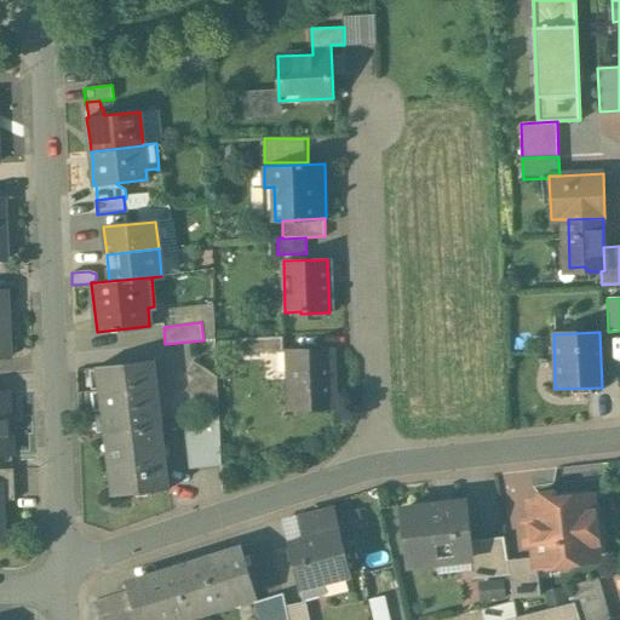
[(281,337),(239,338),(239,352),(282,351),(281,337)]
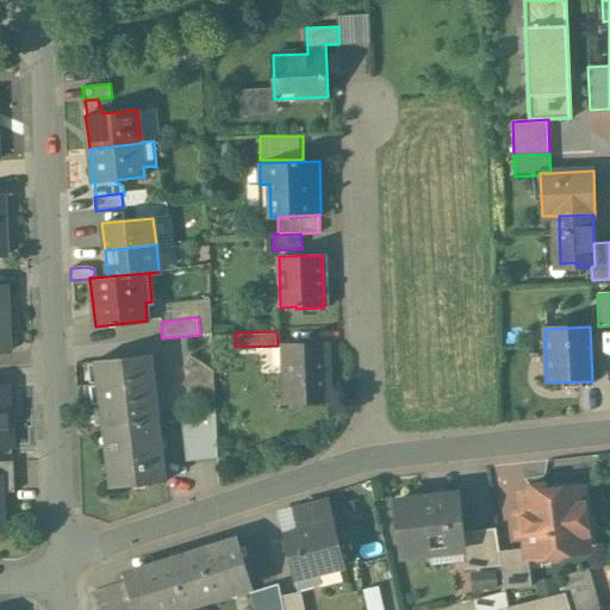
[(327,344),(285,346),(286,403),(328,402),(327,344)]
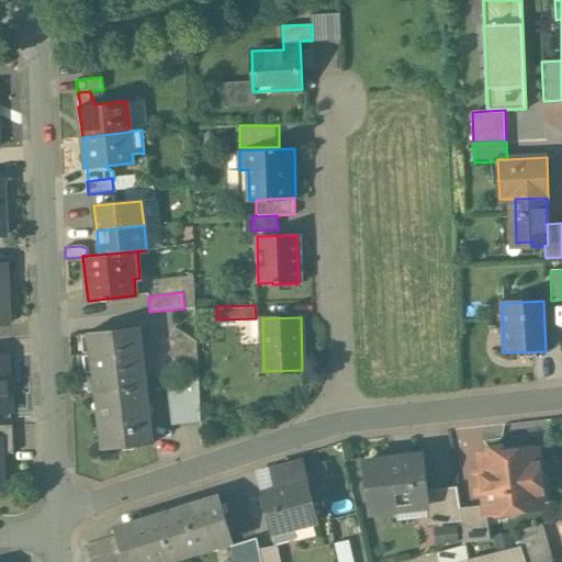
[(136,327),(87,333),(93,393),(144,388),(136,327)]
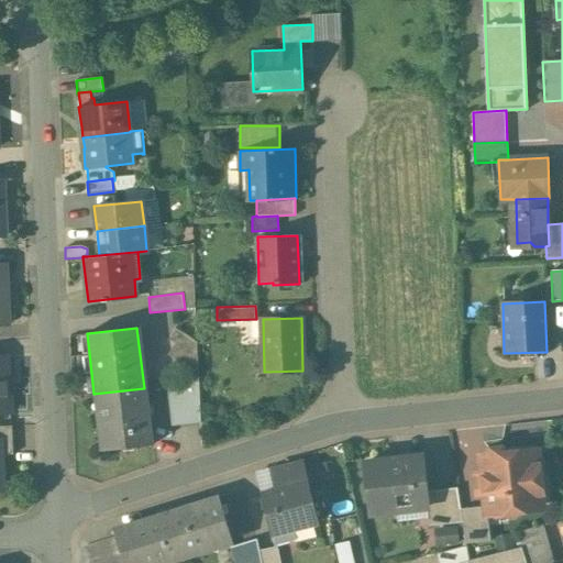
[(197,342),(175,329),(167,340),(174,344),(197,359),(197,342)]
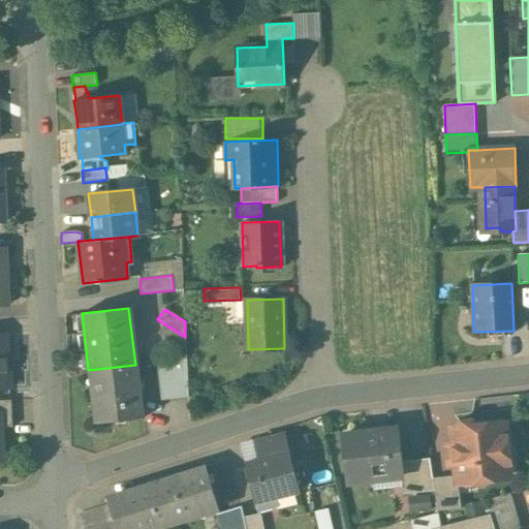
[(185,337),(163,323),(157,333),(166,339),(186,351),(185,337)]
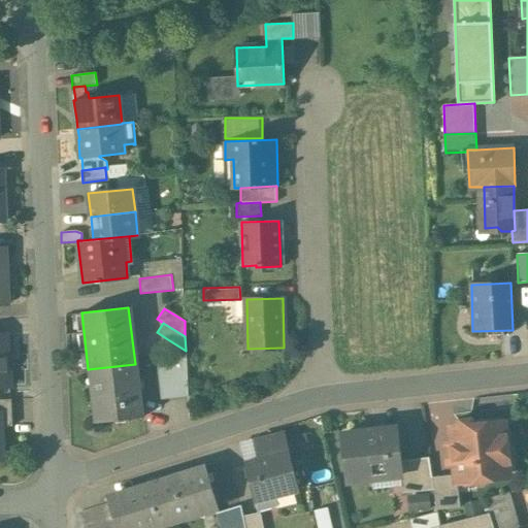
[(0,334),(0,385),(10,385),(9,363),(7,363),(6,334),(0,334)]
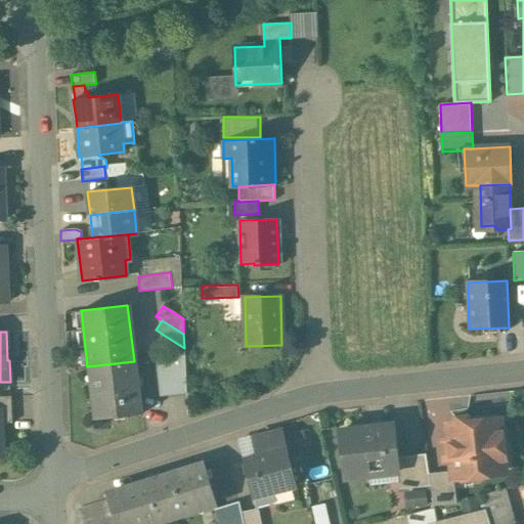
[(184,348),(165,336),(159,346),(175,356),(185,355),(184,348)]
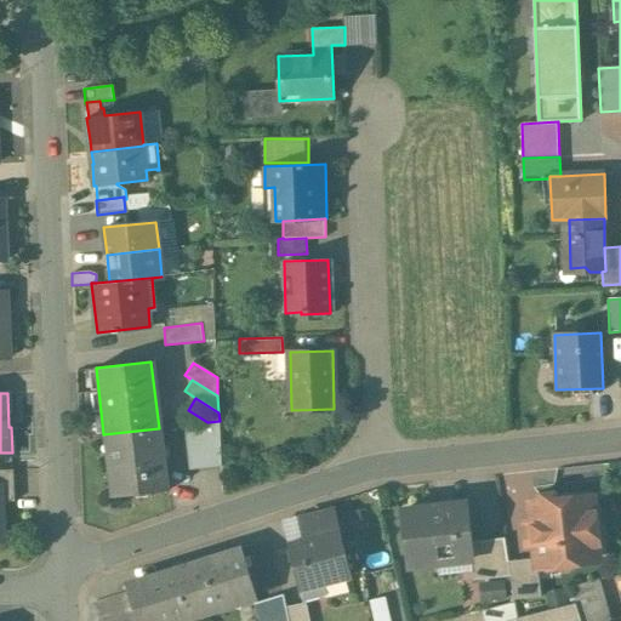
[(208,422),(183,425),(188,467),(221,466),(220,421),(208,422)]
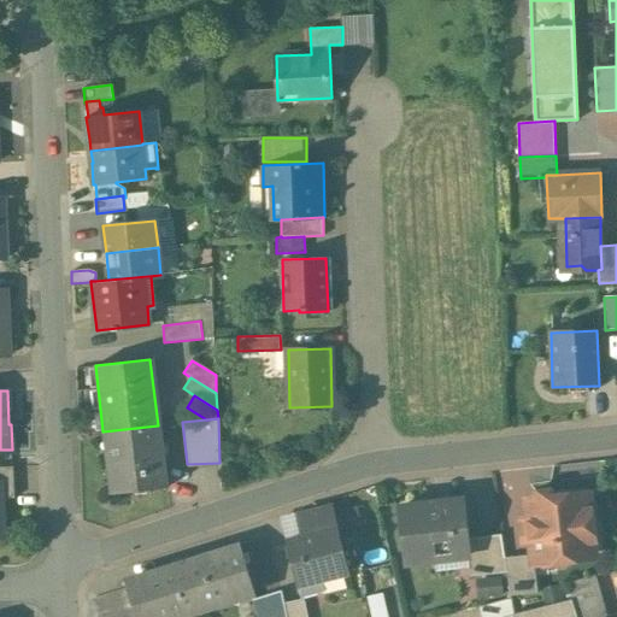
[(158,425),(103,432),(110,494),(168,487),(160,424),(158,425)]
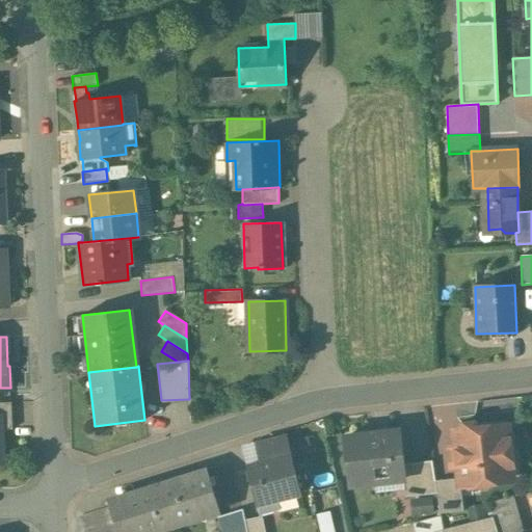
[(11,402),(0,402),(0,464),(1,464),(0,435),(0,429),(12,429),(11,402)]
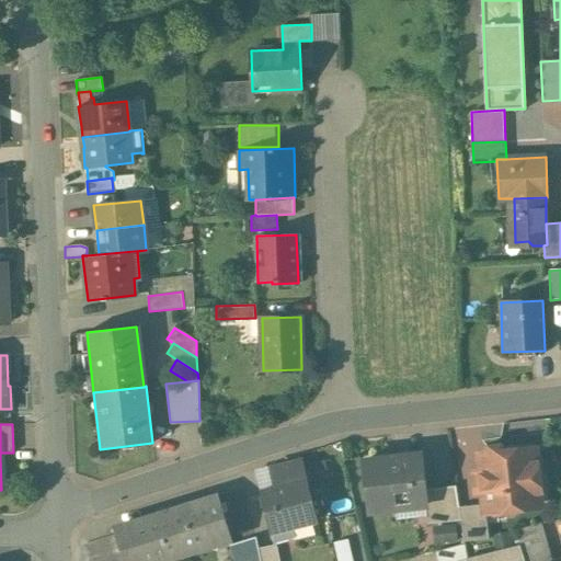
[(506,451),(501,446),(488,448),(483,454),(477,455),(480,483),(473,484),(474,494),(482,493),(483,505),(484,514),(485,514),(493,513),(493,516),(516,514),(515,511),(535,508),(538,503),(538,494),(533,490),(530,473),(537,472),(534,448),(506,451)]
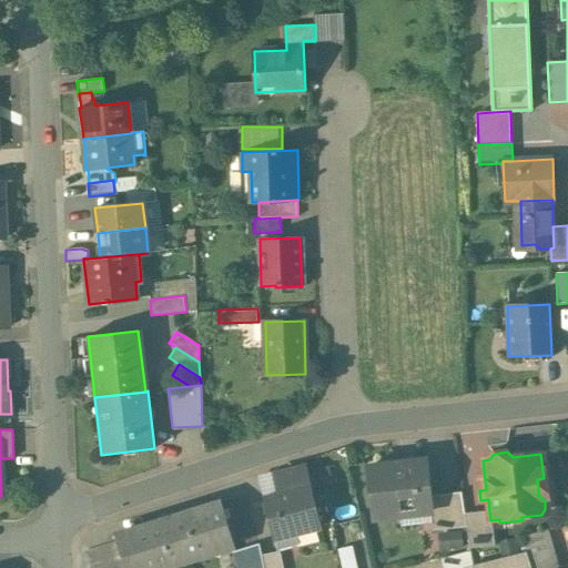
[(425,460),(367,467),(374,518),(430,511),(432,511),(429,496),(425,460)]
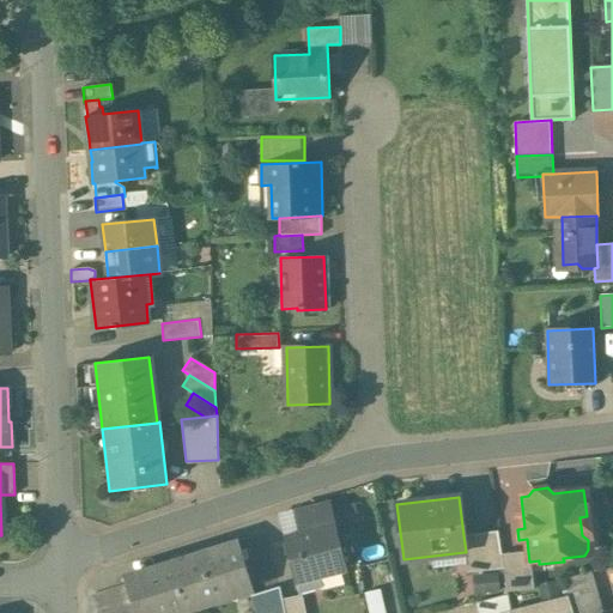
[(329,504),(296,513),(302,533),(335,525),(329,504)]
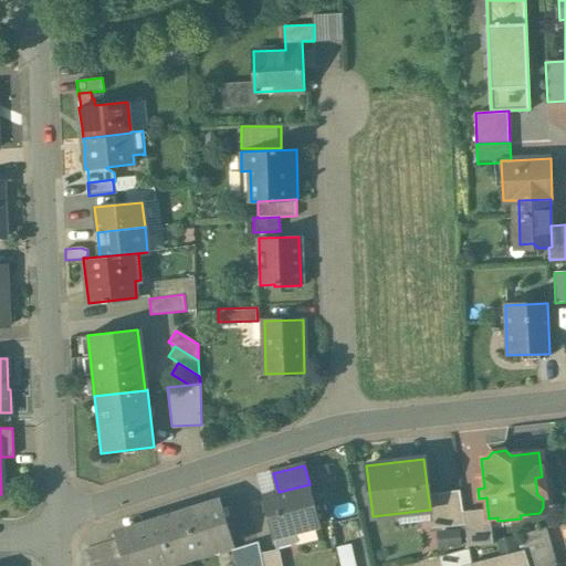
[(279,492),(263,496),(272,534),(293,530),(294,532),(320,525),(310,484),(279,492)]
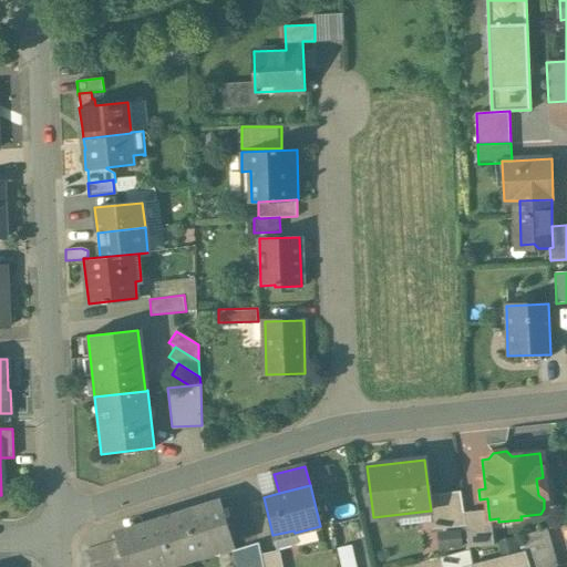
[(460,492),(429,495),(431,511),(430,511),(431,529),(465,527),(463,513),(460,492)]
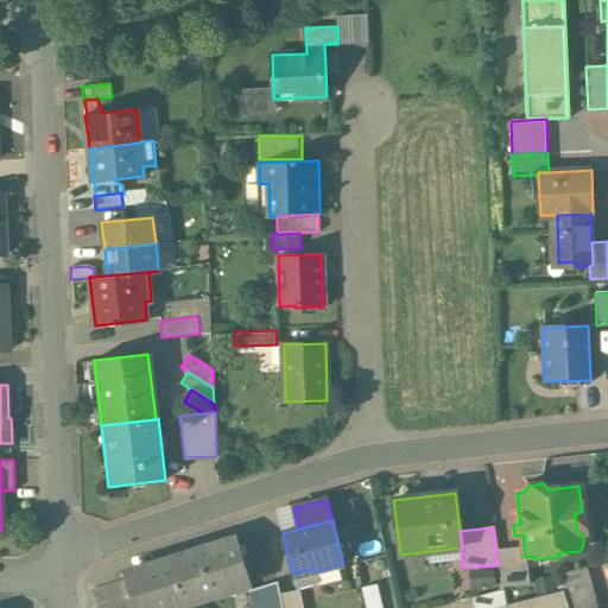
[(236,538),(182,555),(196,601),(249,584),(236,538)]
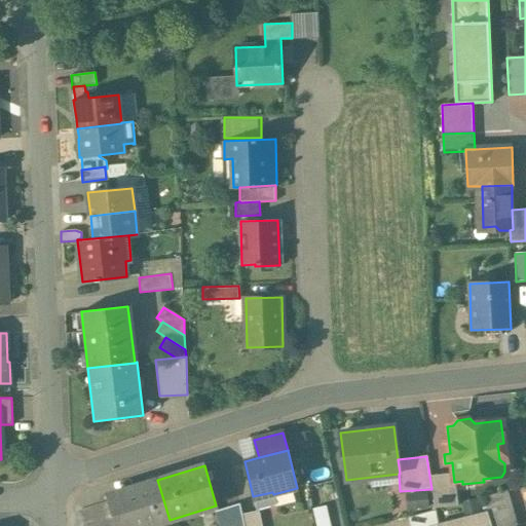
[(453,474),(429,476),(431,489),(435,509),(458,505),(455,482),(454,482),(453,474)]
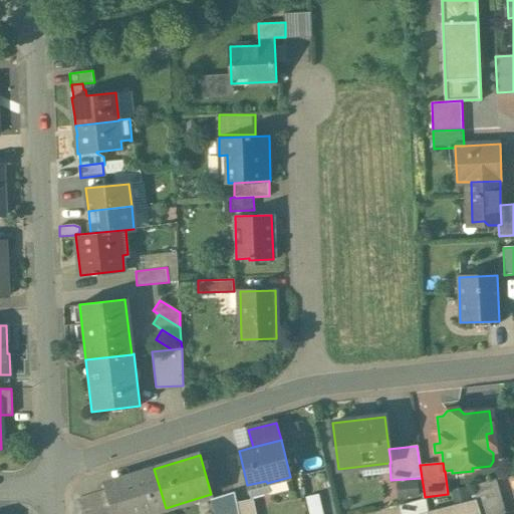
[(154,469),(105,484),(113,513),(145,513),(158,510),(166,508),(154,469)]
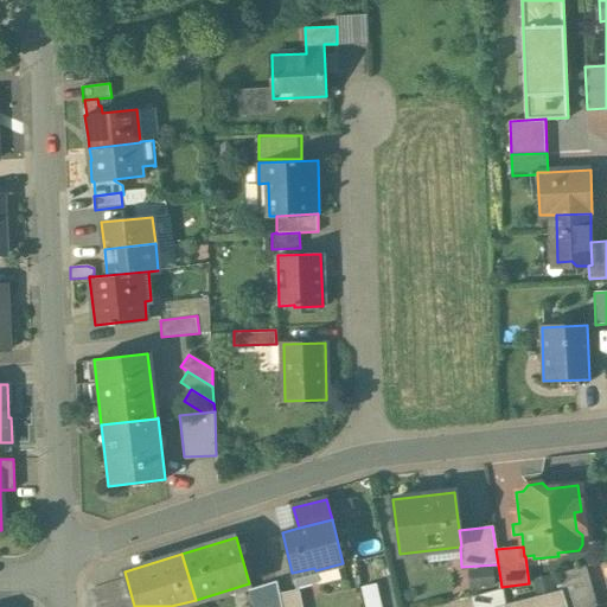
[(276,581),(248,589),(253,606),(281,606),(280,594),(276,581)]
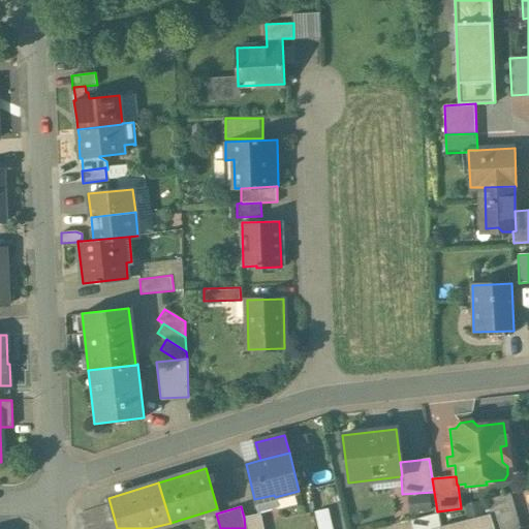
[(334,528),(332,507),(318,509),(320,528),(334,528)]
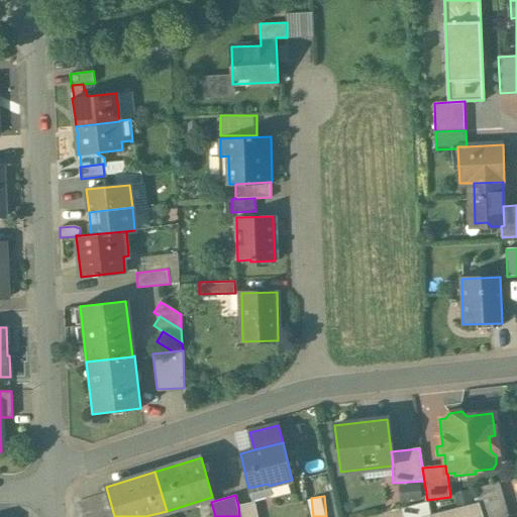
[(253,503),(238,506),(239,516),(256,516),(253,503)]
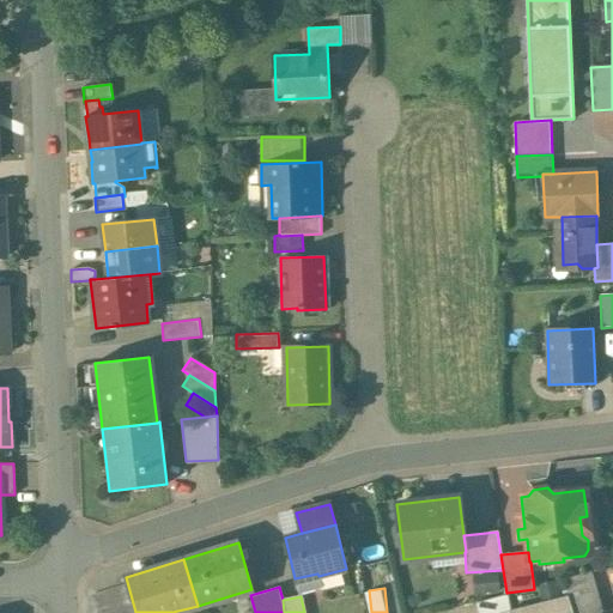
[(508,596),(475,604),(478,612),(499,612),(509,611),(508,596)]
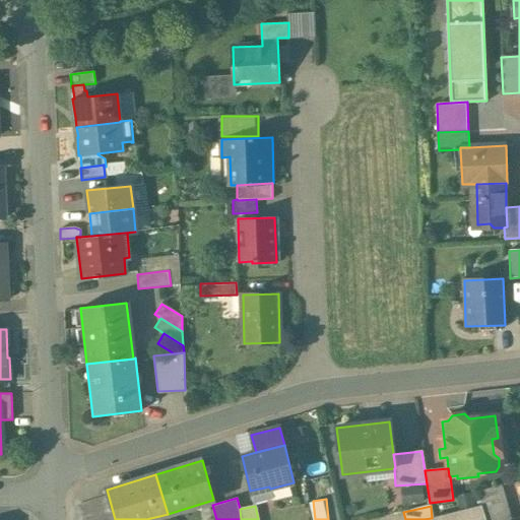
[(486,519),(482,506),(432,518),(432,519),(486,519)]
